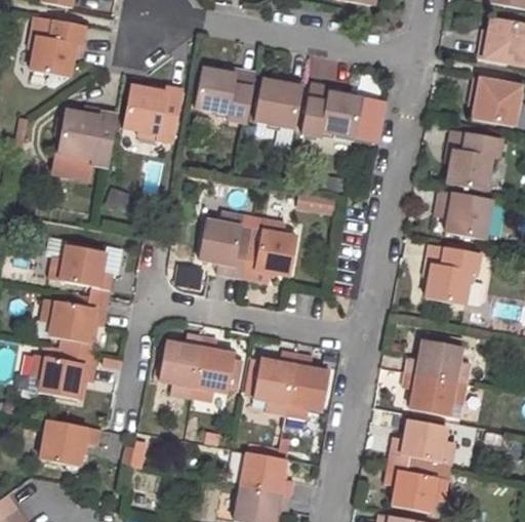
[(85,23),(34,13),(30,35),(35,37),(30,69),(68,77),(72,55),(75,42),(81,44),(85,23)]
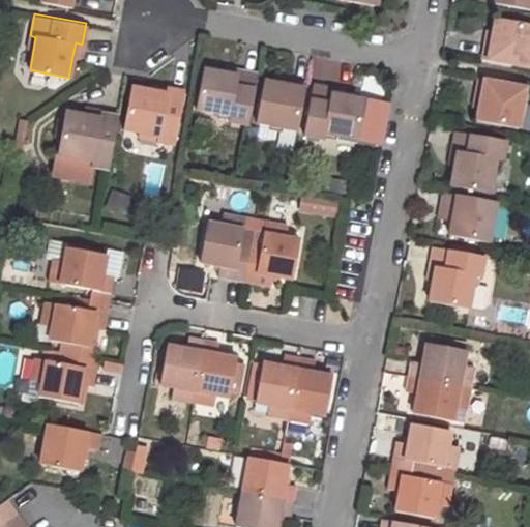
[(529,62),(529,23),(495,18),(493,30),(491,40),(484,40),(481,57),(529,66),(529,62)]
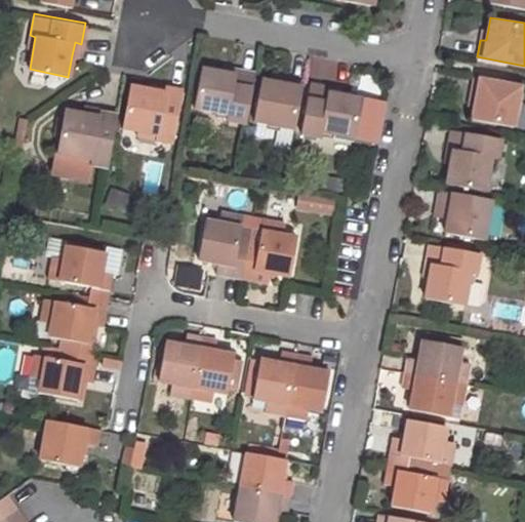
[(75,42),(72,55),(78,56),(81,44),(75,42)]
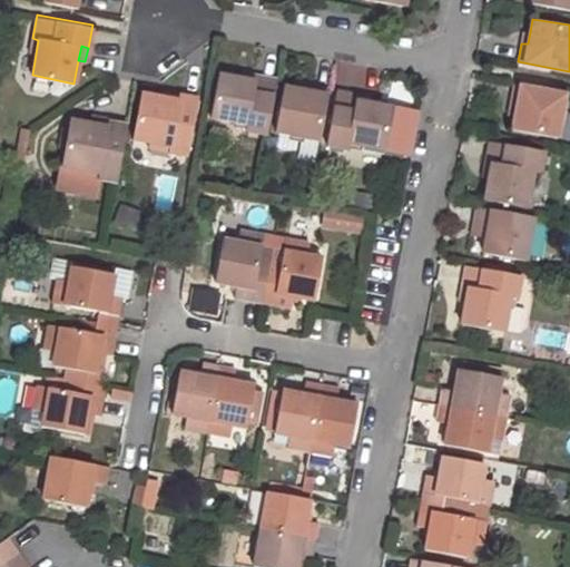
[(255,80),(256,74),(244,70),(243,78),(255,80)]
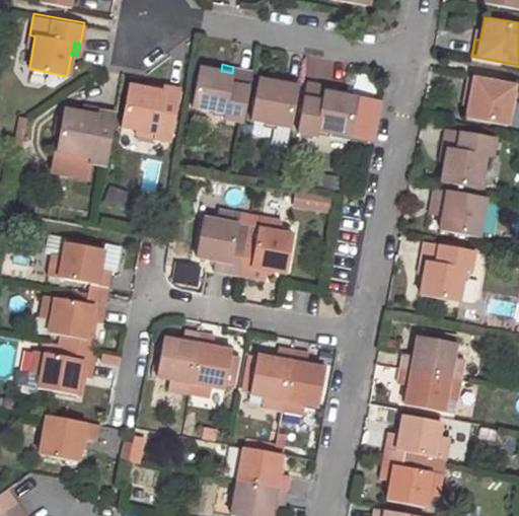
[(242,120),(251,70),(233,67),(232,73),(221,71),(199,68),(192,104),(225,111),(224,117),(242,120)]
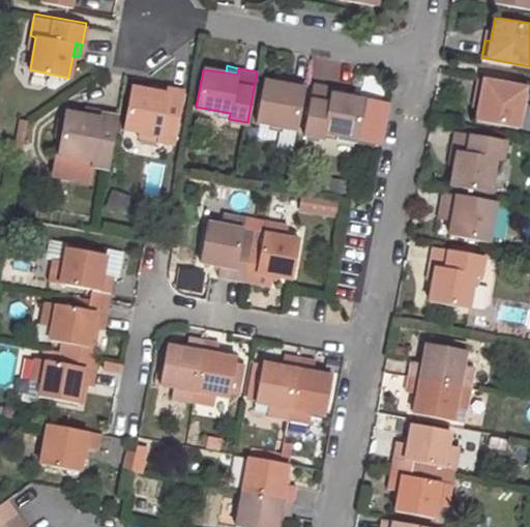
[(289,84),(290,77),(278,75),(276,82),(289,84)]
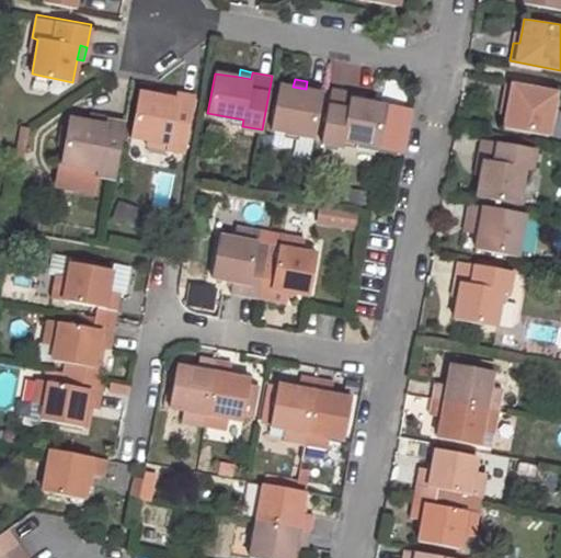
[(315,137),(323,84),(307,81),(306,89),(293,87),(279,84),(272,129),(315,137)]
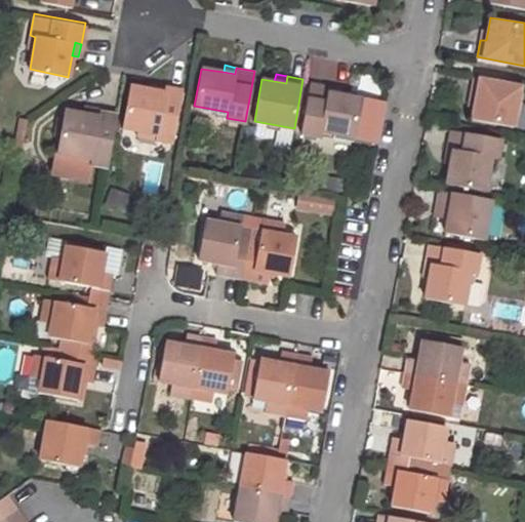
[(474,109),(472,117),(513,126),(520,85),(473,76),(470,93),(476,94),(474,109)]
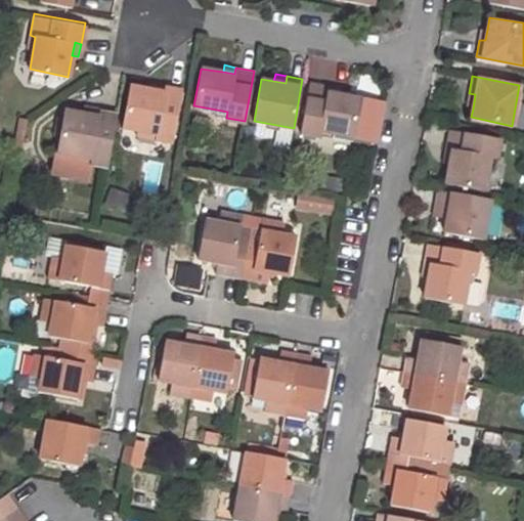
[(328,89),(329,83),(311,80),(300,132),(320,135),(321,130),(352,137),(361,96),(339,92),(328,89)]
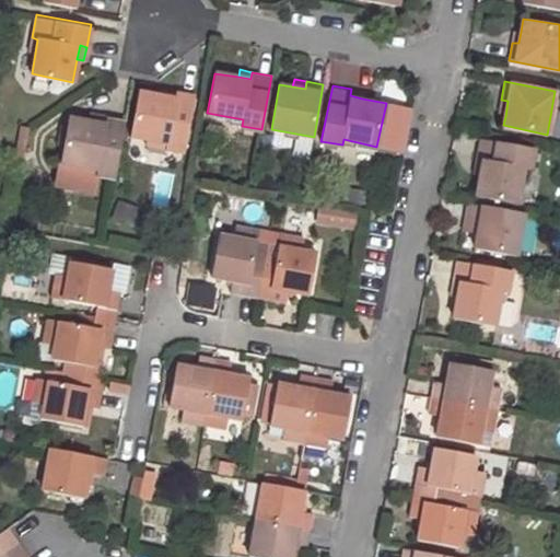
[(176,99),(177,91),(160,88),(159,95),(176,99)]
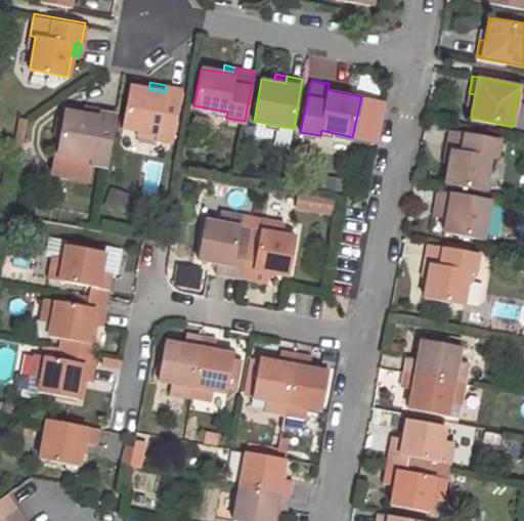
[(340,86),(329,83),(328,89),(339,92),(340,86)]
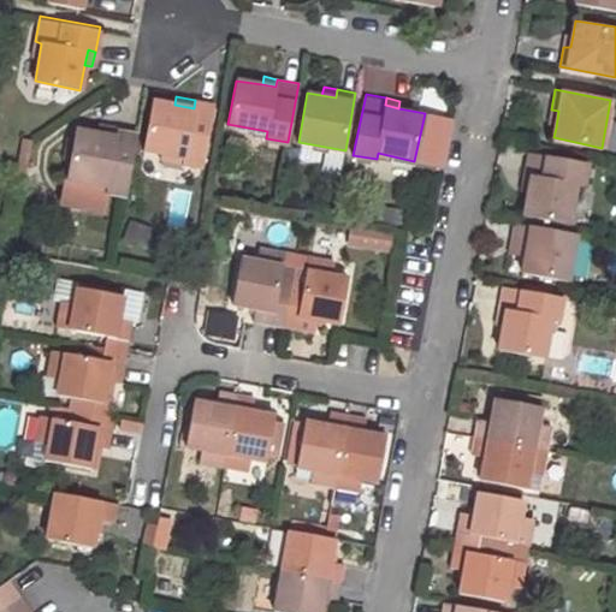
[(214,104),(195,100),(194,108),(175,105),(154,100),(144,147),(183,155),(182,162),(202,166),(214,104)]
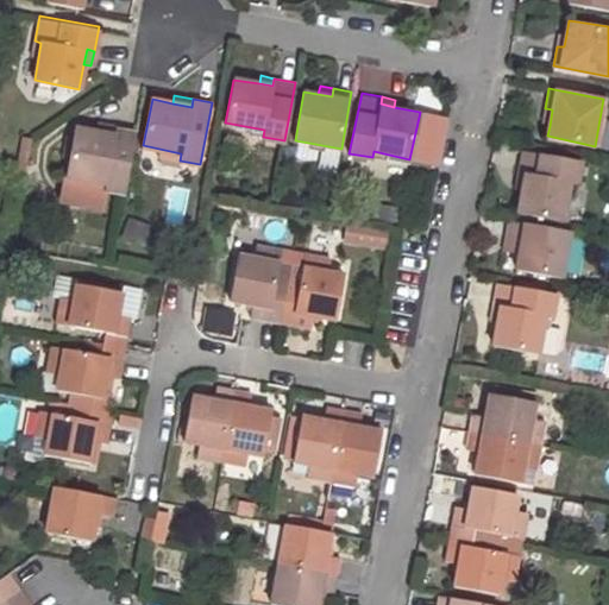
[(552,109),(545,108),(541,125),(550,126),(552,109)]
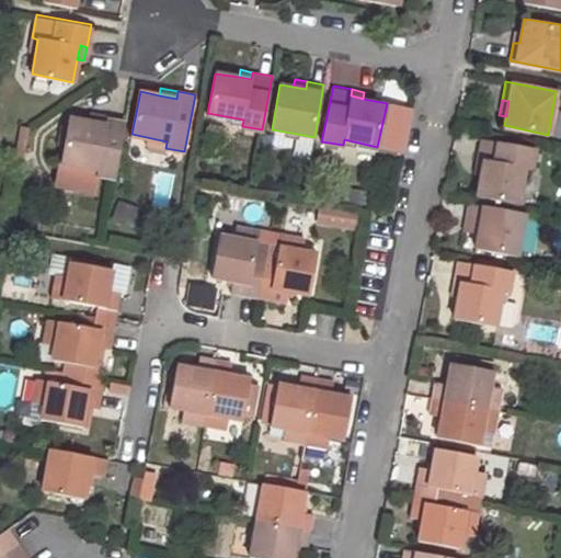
[(105,124),(106,117),(90,115),(89,122),(105,124)]
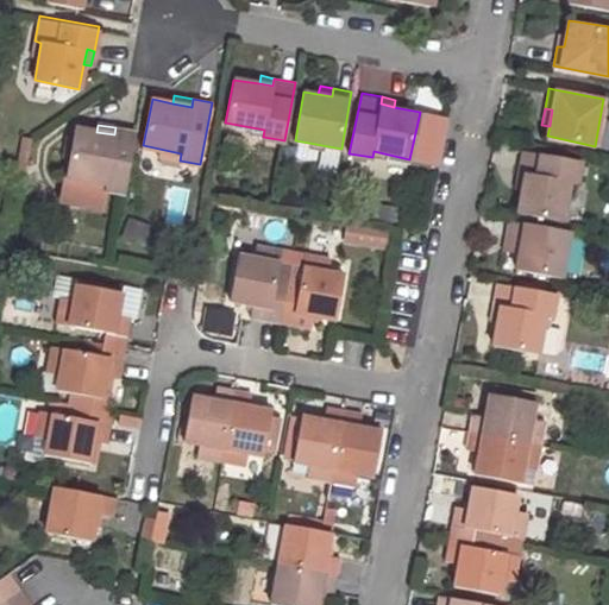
[(124,193),(136,131),(115,127),(114,134),(96,132),(74,127),(62,197),(101,205),(104,189),(124,193)]
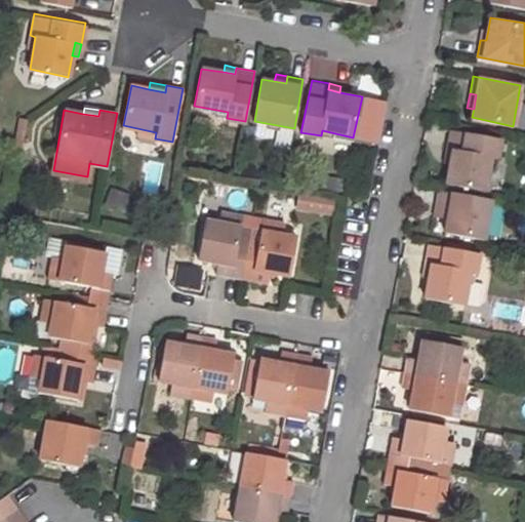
[(28,120),(21,119),(17,131),(26,132),(28,120)]
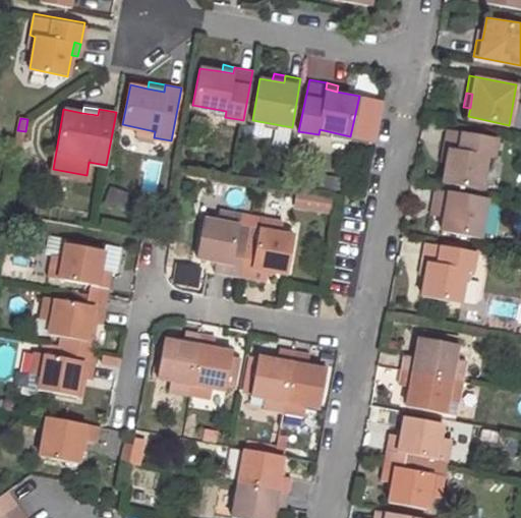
[(497,137),(465,131),(446,128),(442,147),(449,148),(446,164),(443,180),(481,188),(487,155),(494,156),(497,137)]
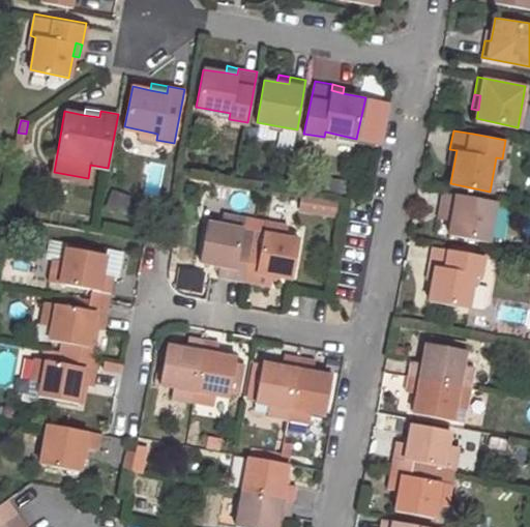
[(26,134),(18,133),(15,149),(23,150),(26,134)]
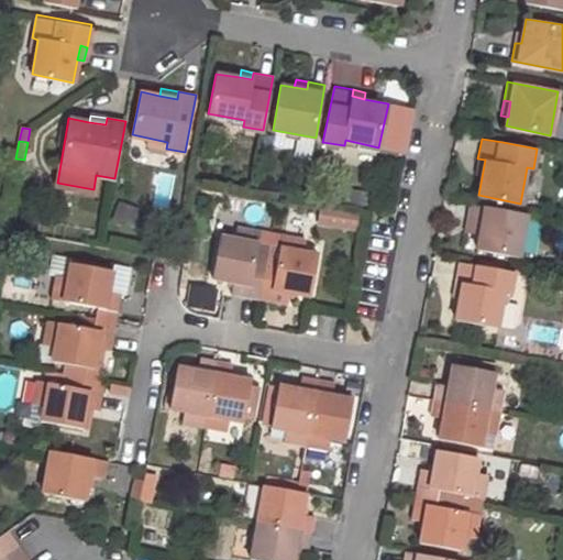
[(485,160),(477,158),(474,175),(482,177),(485,160)]
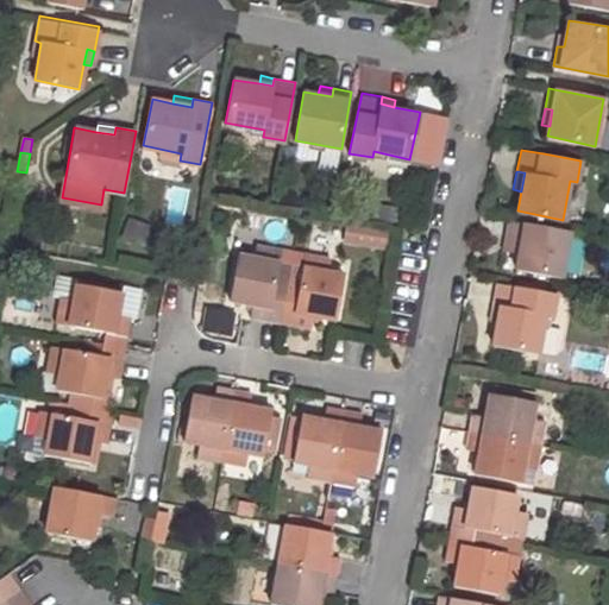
[(518,251),(514,268),(562,277),(570,231),(509,219),(506,237),(513,238),(510,250),(518,251)]
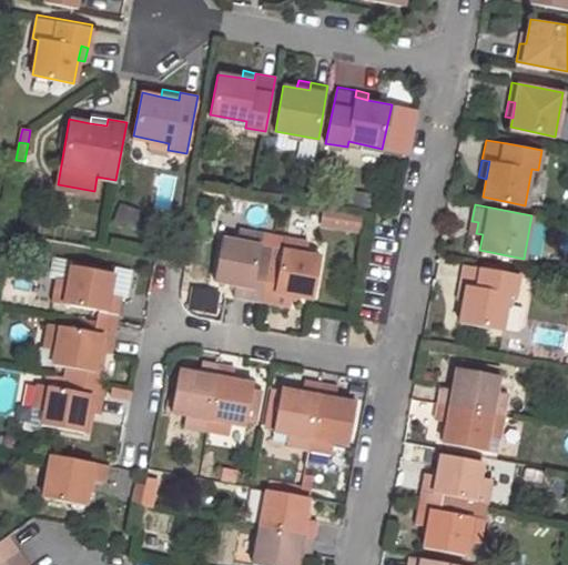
[(335,224),(337,211),(325,209),(323,223),(335,224)]
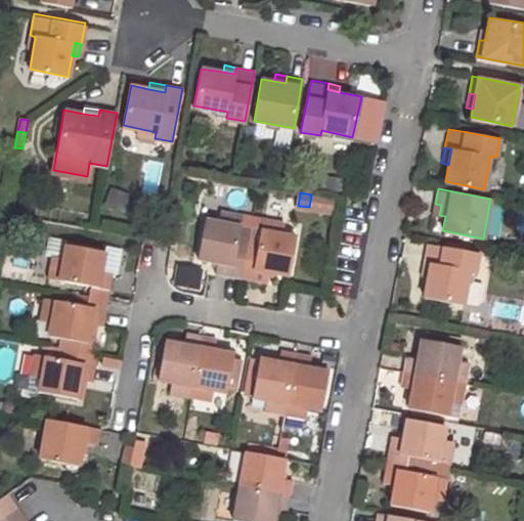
[(333,211),(335,199),(311,194),(309,207),(333,211)]
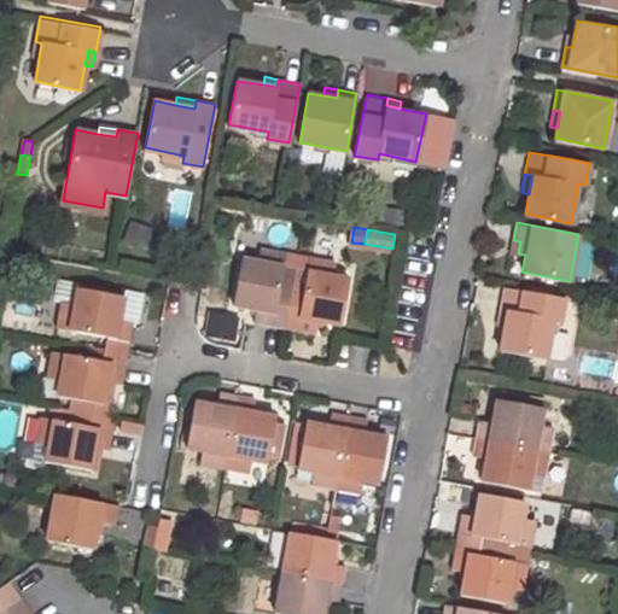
[(579,241),(576,272),(590,273),(593,243),(579,241)]
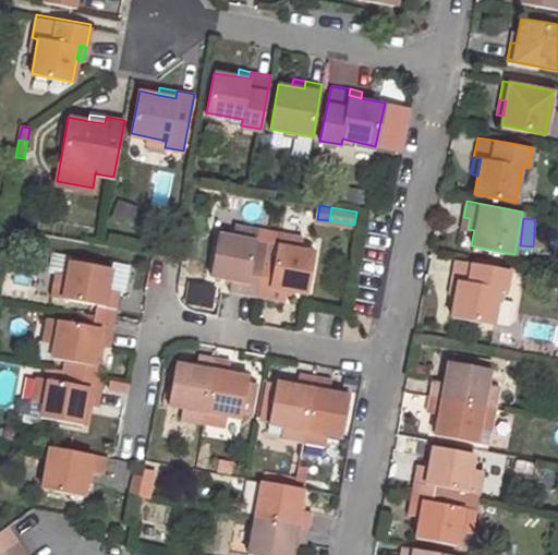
[(256,294),(268,230),(233,224),(232,234),(218,232),(210,275),(231,278),(230,289),(256,294)]
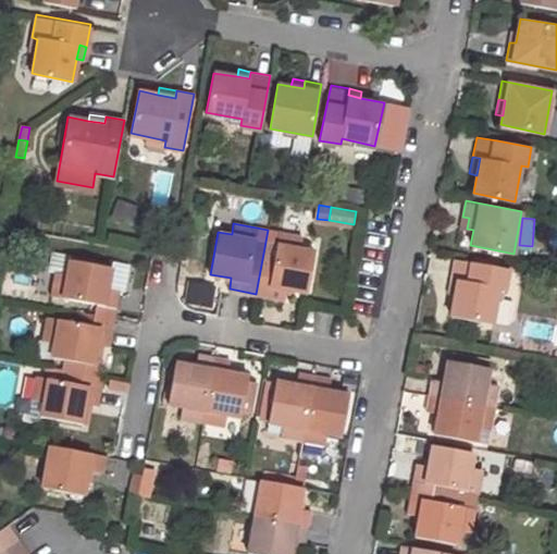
[(302,236),(268,230),(256,294),(284,299),(285,288),(307,293),(314,249),(300,246),(302,236)]
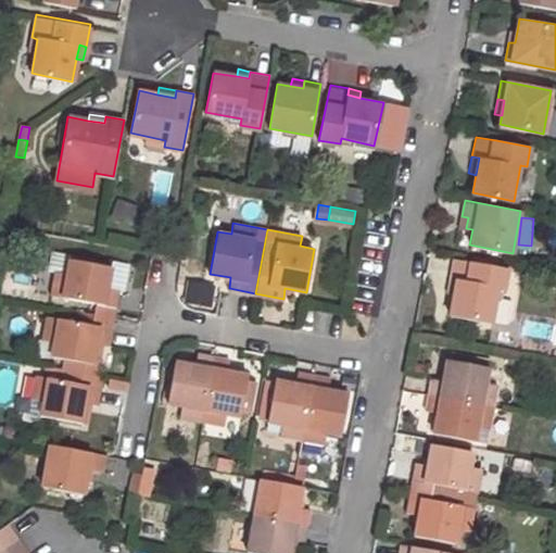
[(51,294),(96,303),(115,306),(118,289),(106,286),(111,266),(68,259),(66,273),(55,271),(51,294)]
